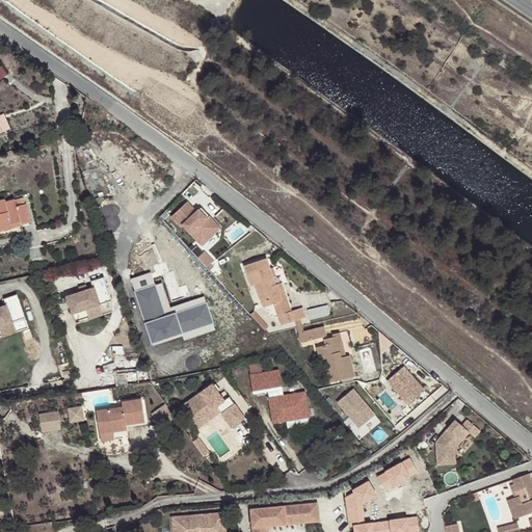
[(1,63),(0,63),(0,78),(8,74),(1,63)]
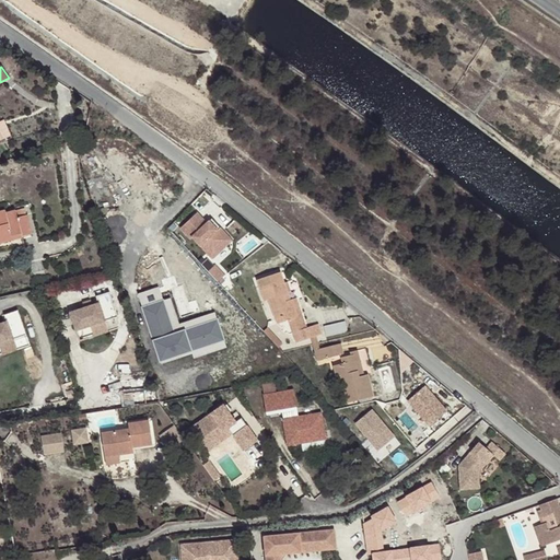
[(0,140),(13,135),(4,115),(0,116),(0,140)]
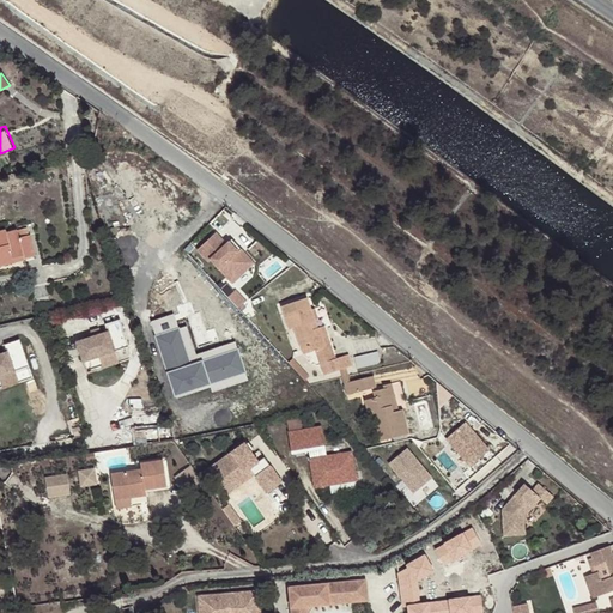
[(256,259),(224,225),(196,252),(230,284),(256,259)]
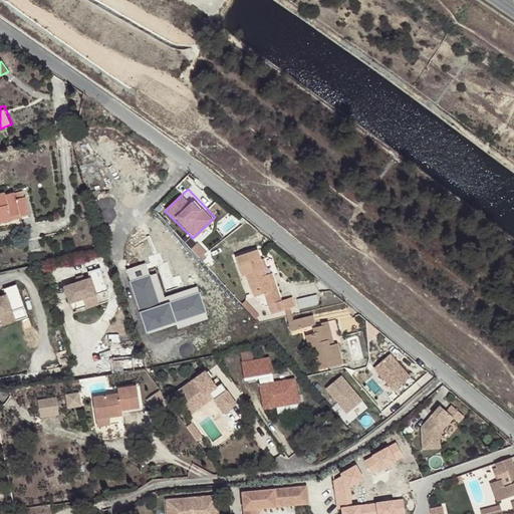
[(0,219),(19,214),(20,218),(29,215),(24,197),(16,199),(14,194),(6,196),(5,193),(0,194),(0,219)]
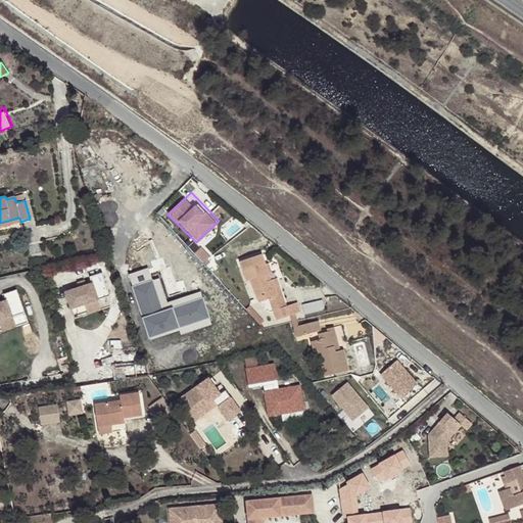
[(196,253),(204,262),(210,255),(202,247),(196,253)]
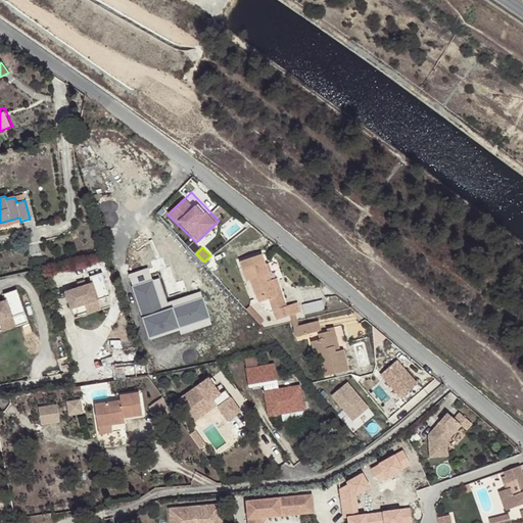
[(262,251),(239,258),(245,279),(250,278),(255,297),(262,295),(263,298),(268,296),(272,308),(270,310),(273,319),(296,312),(293,301),(281,305),(279,298),(276,299),(269,278),(265,279),(264,275),(268,273),(262,251)]
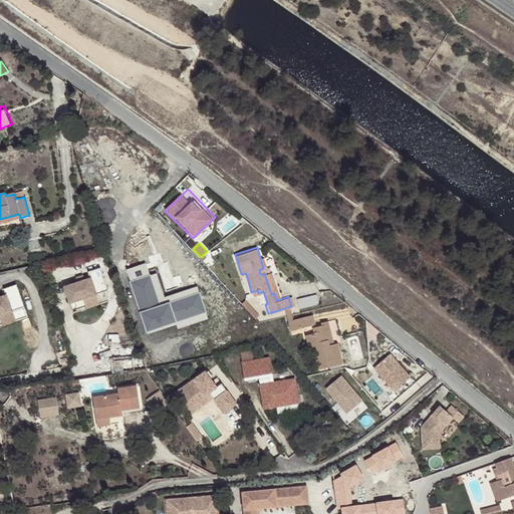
[(153,257),(123,266),(149,336),(210,317),(198,280),(165,292),(153,257)]
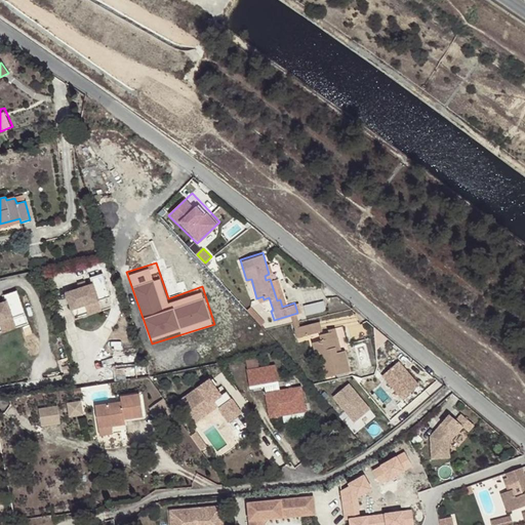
[(98,300),(111,296),(104,273),(90,277),(92,284),(87,286),(79,288),(66,292),(72,309),(85,305),(98,300)]
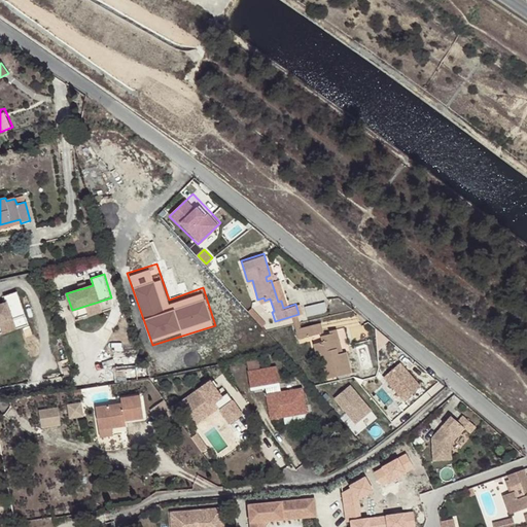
[(271,280),(278,302),(281,301),(282,301),(275,278),(272,280),(271,280)]
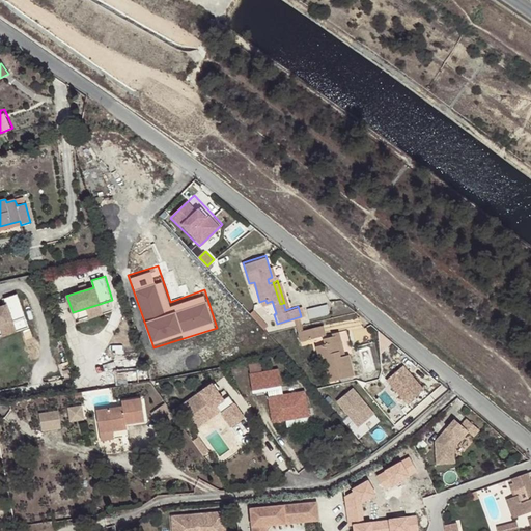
[(24,317),(16,295),(3,299),(5,306),(0,307),(0,326),(11,322),(24,317)]
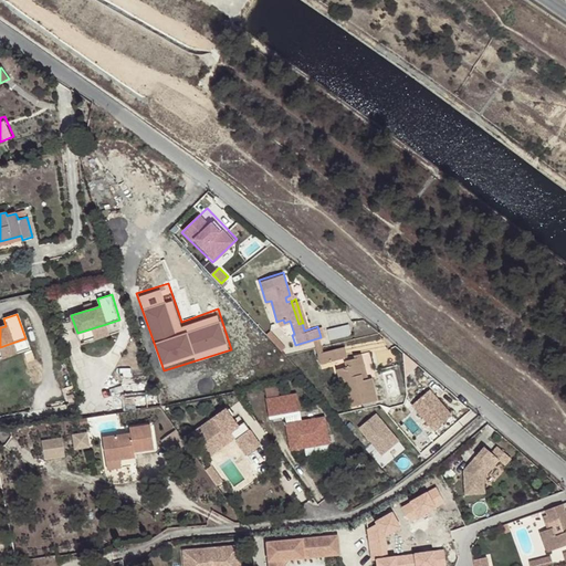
[(109,334),(106,324),(92,328),(95,339),(109,334)]
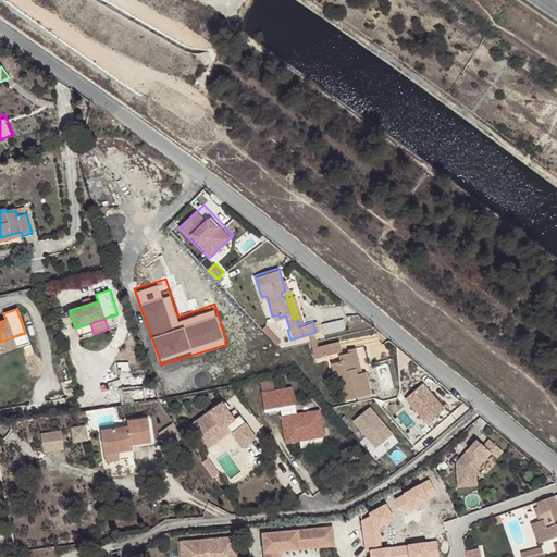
[(12,337),(0,342),(0,353),(15,348),(12,337)]
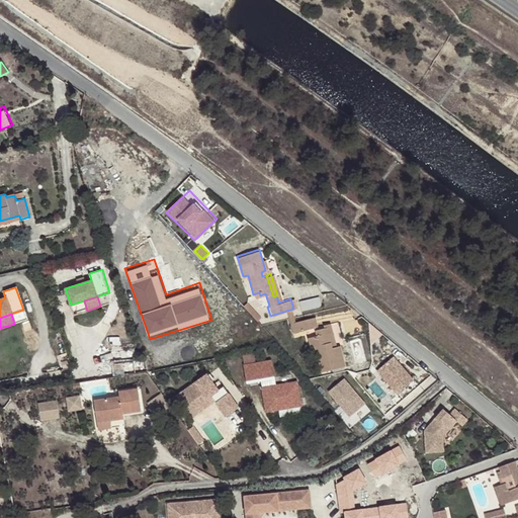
[(313,326),(311,316),(286,322),(288,332),(313,326)]
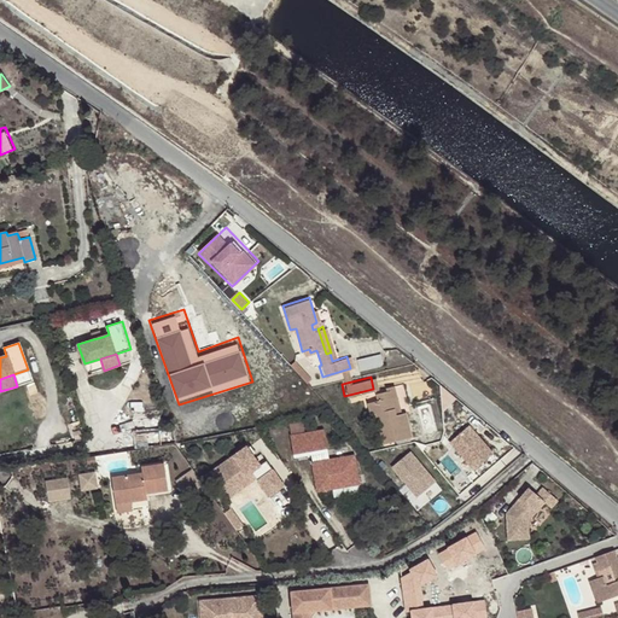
[(375,388),(377,391),(384,390),(389,410),(394,410),(386,385),(375,388)]
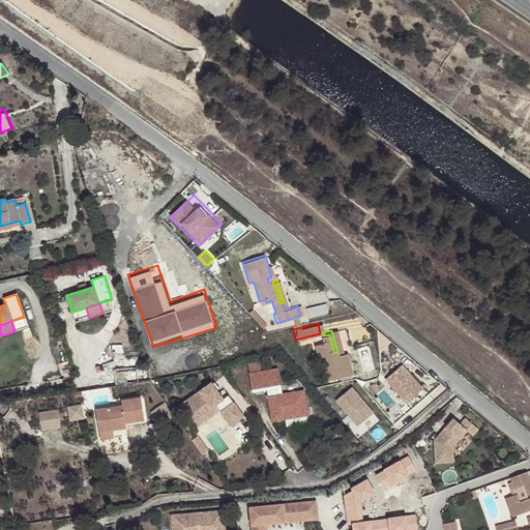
[(329,334),(323,335),(319,336),(320,342),(315,343),(318,353),(321,352),(328,380),(349,375),(343,350),(337,352),(333,352),(329,334)]
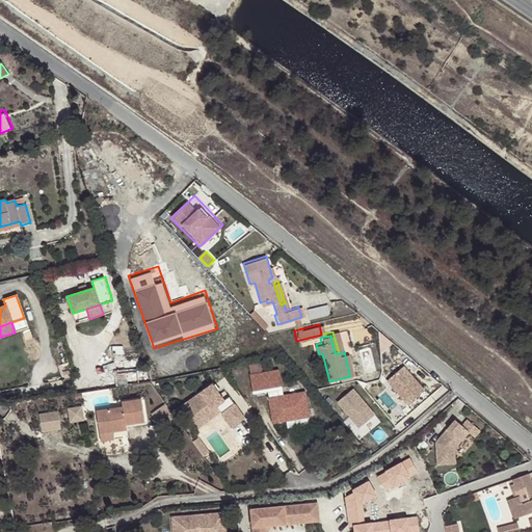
[(408,366),(387,380),(406,407),(426,394),(408,366)]
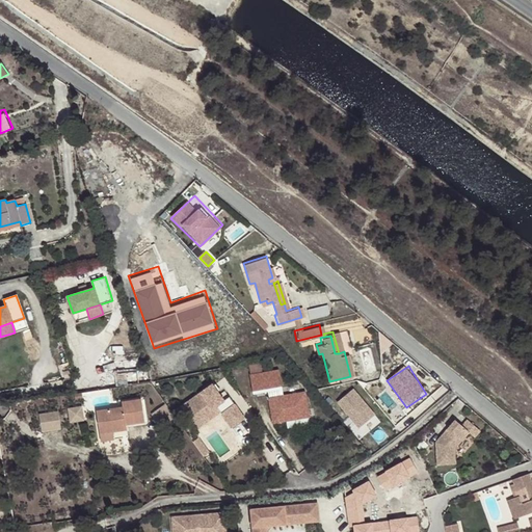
[(280,398),(275,372),(246,377),(249,397),(264,394),(270,425),(306,419),(301,394),(280,398)]
